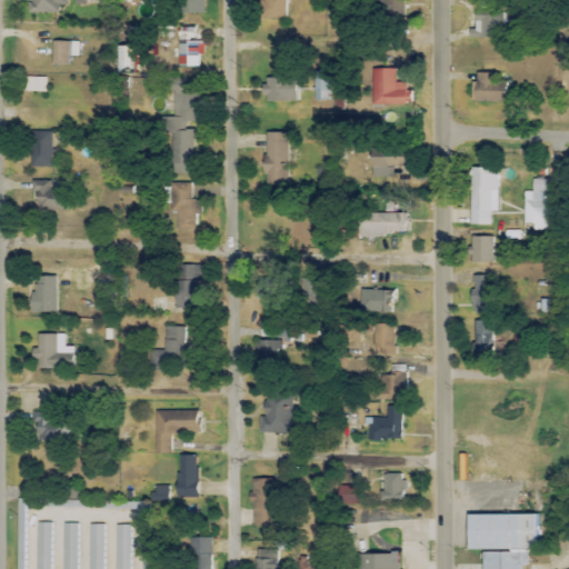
[(66,0),(30,0),(30,13),(59,13),(59,6),(67,6),(66,0)]
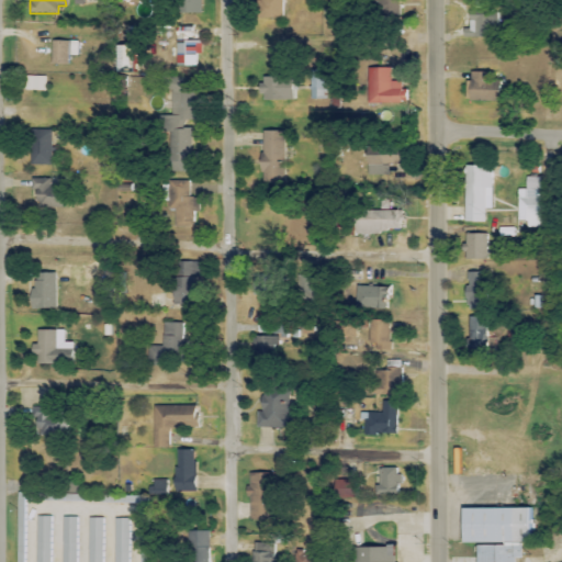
[(179,0),(180,14),(202,13),(201,0),(179,0)]
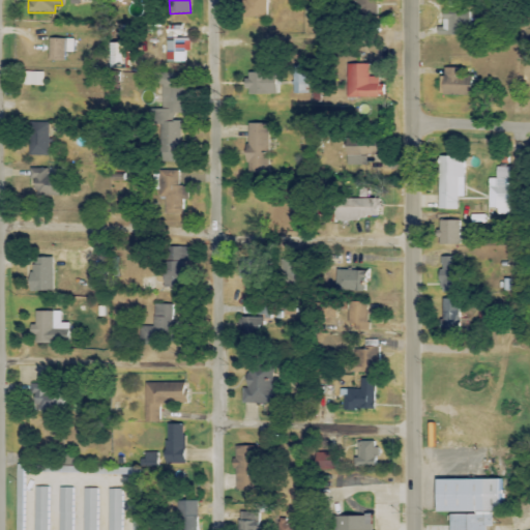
[(266,0),(239,0),(240,18),(267,18),(266,0)]
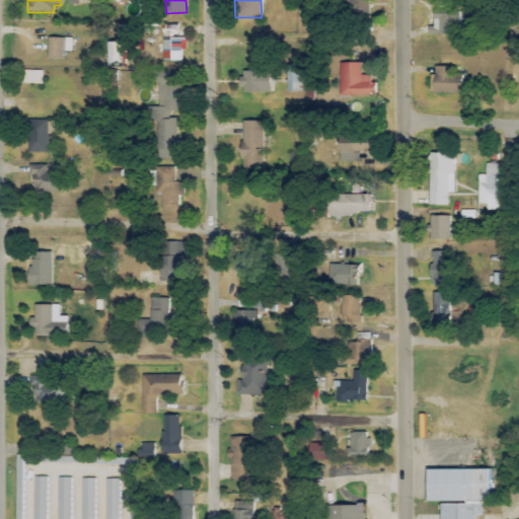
[(459,34),(458,13),(433,14),(433,34),(459,34)]
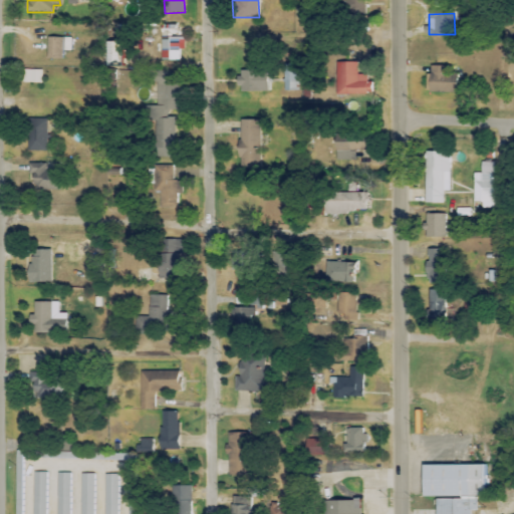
[(179,61),(179,49),(185,49),(185,38),(175,38),(175,26),(161,26),(161,61),(179,61)]
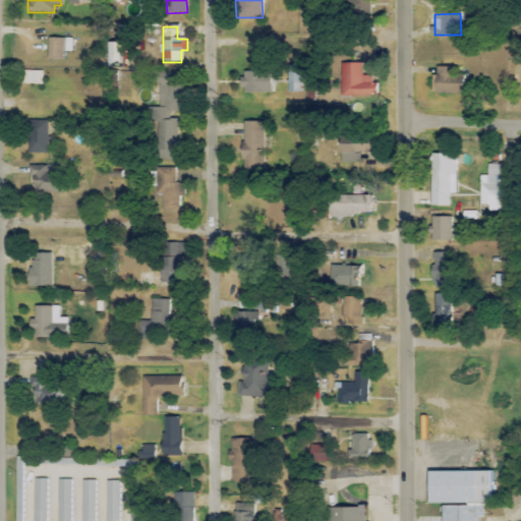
[(71,52),(71,39),(49,38),(48,60),(63,61),(63,52),(71,52)]
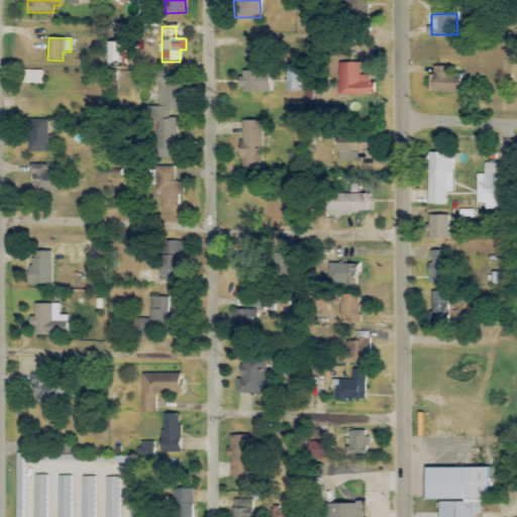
[(369,84),(368,75),(359,76),(358,63),(337,64),(338,96),(375,95),(374,83),(369,84)]
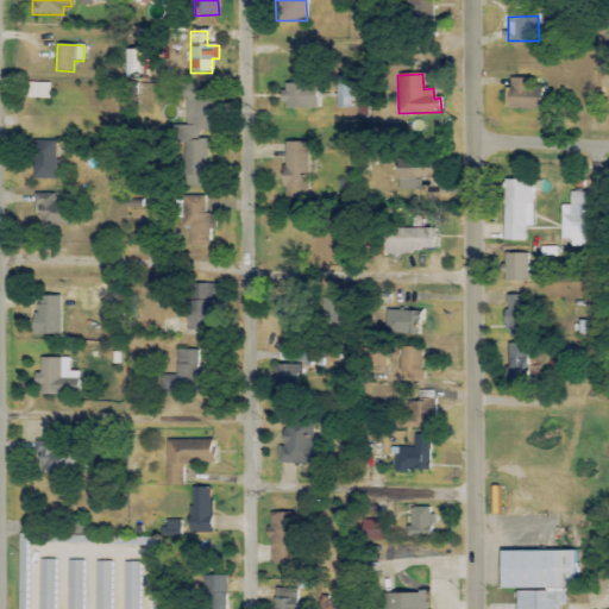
[(353,76),(336,76),(337,108),(355,108),(353,76)]
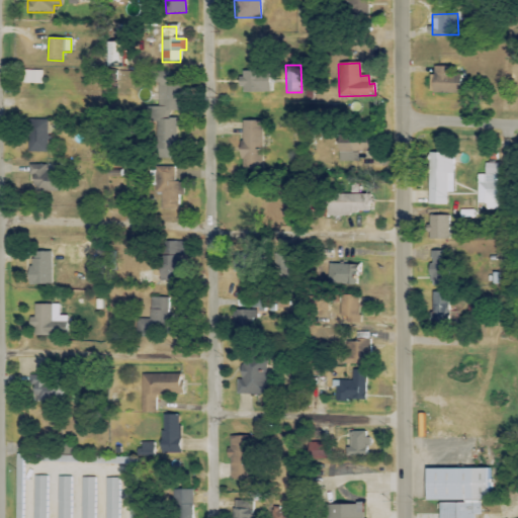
[(460,94),(461,75),(454,74),(454,68),(431,67),(431,93),(460,94)]
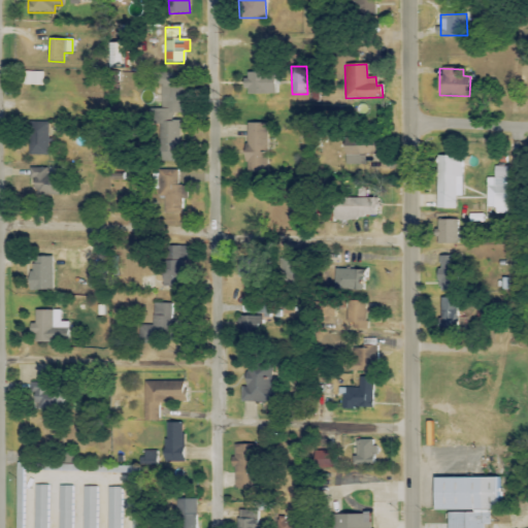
[(42,87),(42,72),(24,71),(24,86),(42,87)]
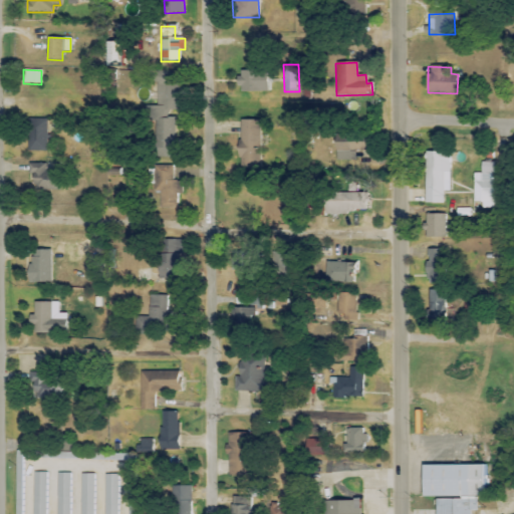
[(155,158),(181,158),(182,140),(175,140),(176,117),(169,117),(169,110),(177,110),(178,71),(149,71),(149,83),(156,83),(156,106),(146,106),(146,121),(155,121),(155,158)]
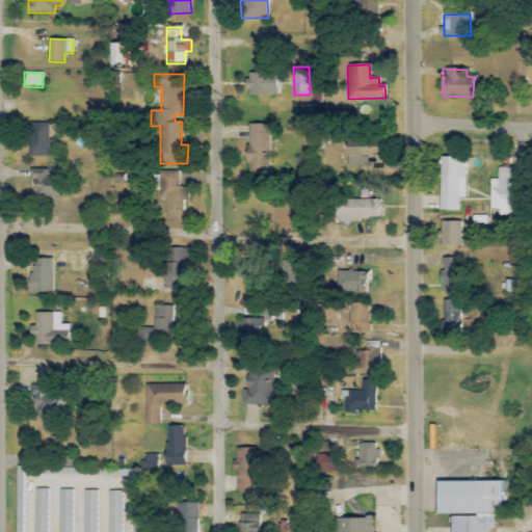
[(246,97),(276,96),(275,74),(246,75),(246,97)]
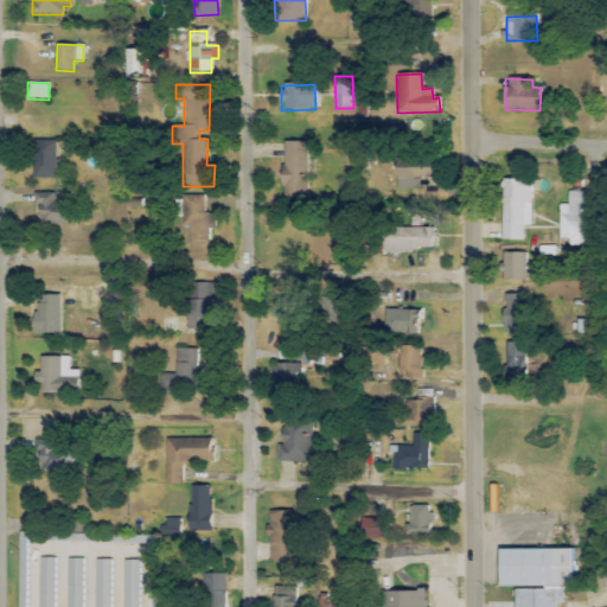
[(56,141),(34,141),(33,179),(56,179),(56,141)]
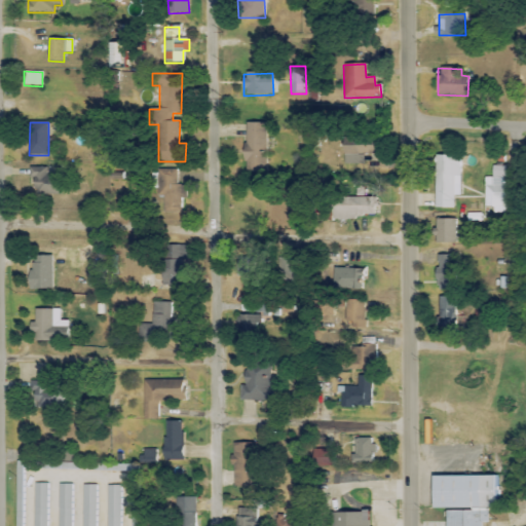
[(243,162),(252,162),(252,172),(265,172),(266,124),(245,123),(243,162)]
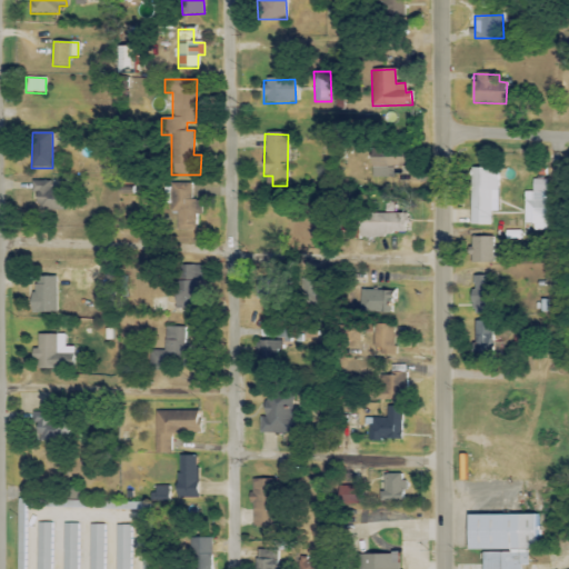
[(393,178),(393,168),(406,167),(406,158),(370,159),(370,179),(393,178)]
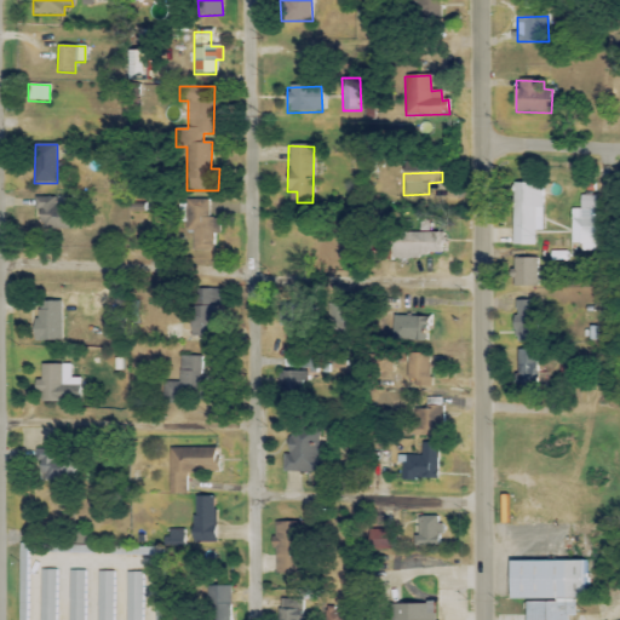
[(511,246),(534,246),(534,231),(541,231),(543,184),(512,184),(511,246)]
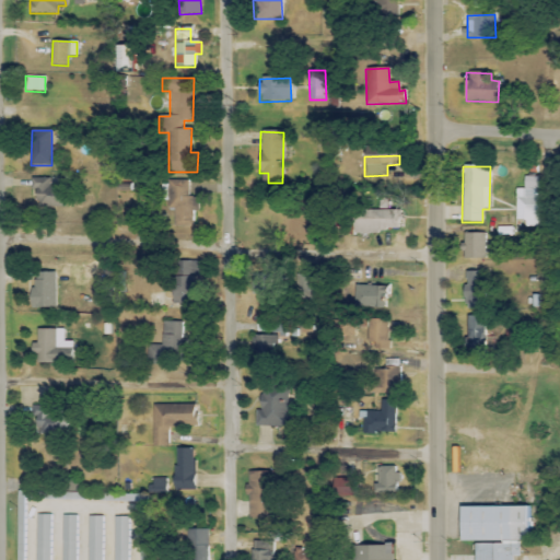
[(537,177),(524,177),(524,189),(515,189),(515,220),(524,220),(524,228),(538,226),(537,177)]
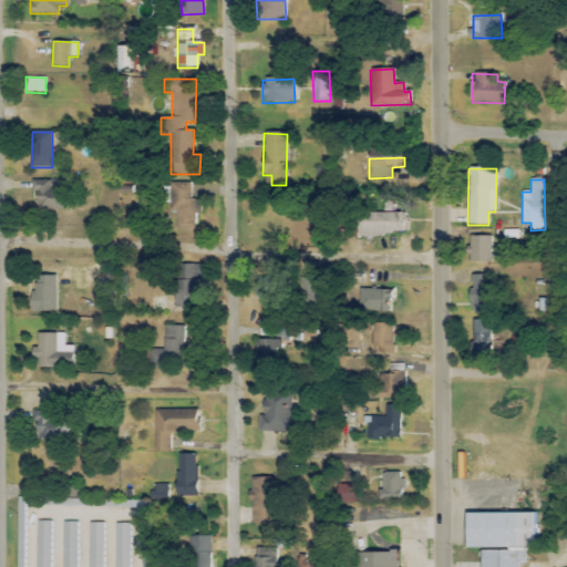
[(50,181),(34,182),(34,210),(69,209),(68,189),(50,191),(50,181)]
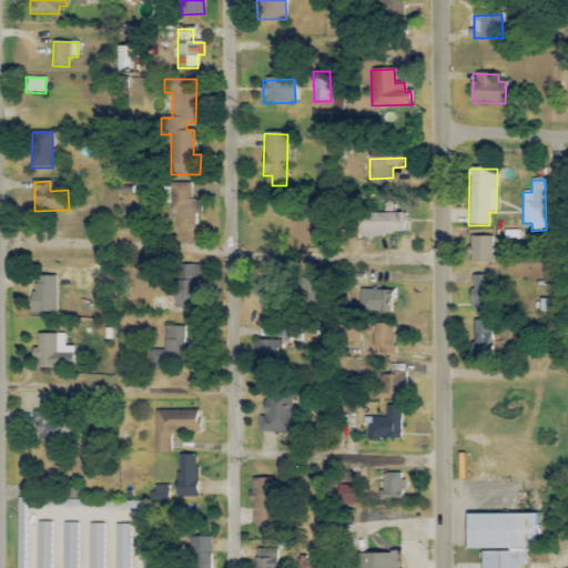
[(200,200),(192,200),(192,184),(173,183),(172,213),(179,213),(178,232),(199,232),(200,200)]
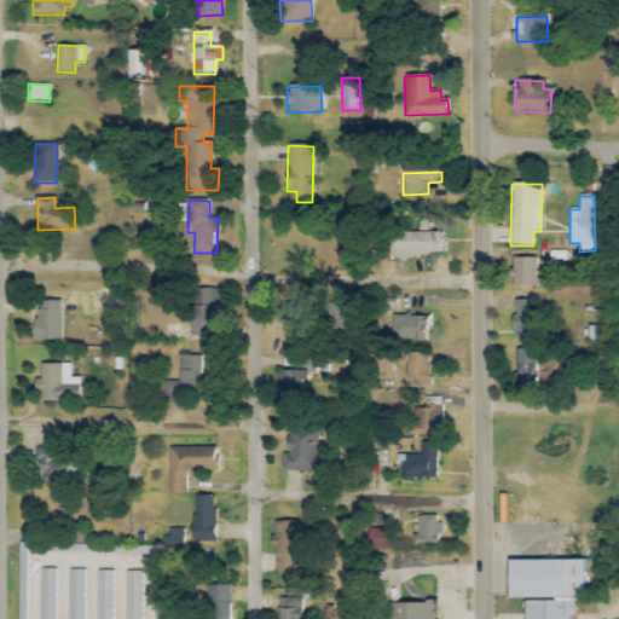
[(444,232),(389,233),(391,256),(444,256),(444,232)]
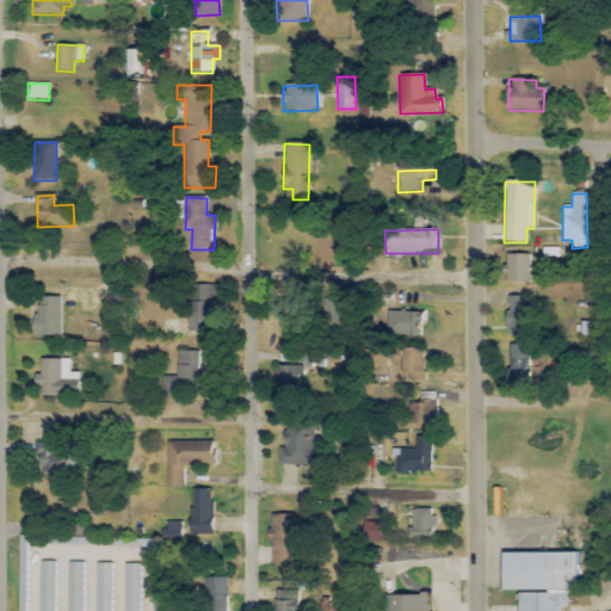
[(505,282),(529,283),(530,255),(506,254),(505,282)]
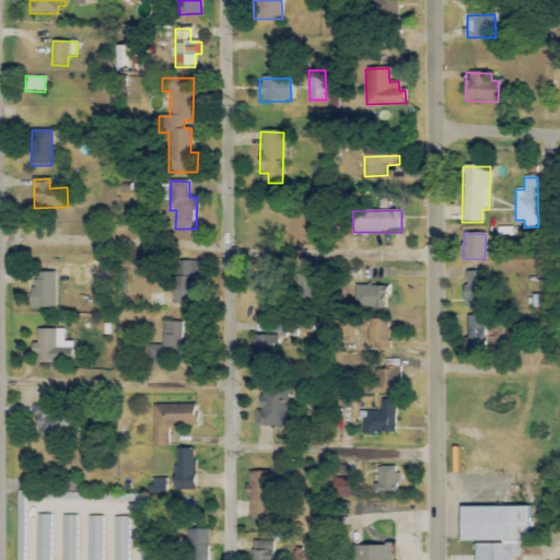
[(172,305),(194,305),(194,278),(199,278),(199,261),(175,261),(175,278),(163,278),(163,288),(172,288),(172,305)]
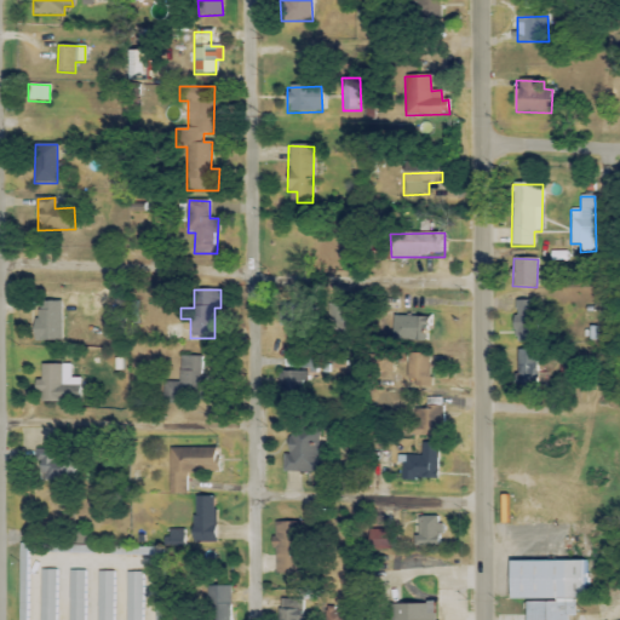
[(61,302),(35,302),(35,342),(62,342),(61,302)]
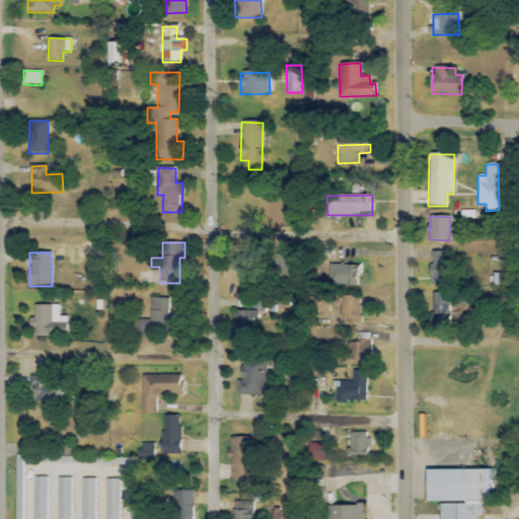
[(449,252),(432,252),(433,265),(429,265),(430,287),(450,286),(449,252)]
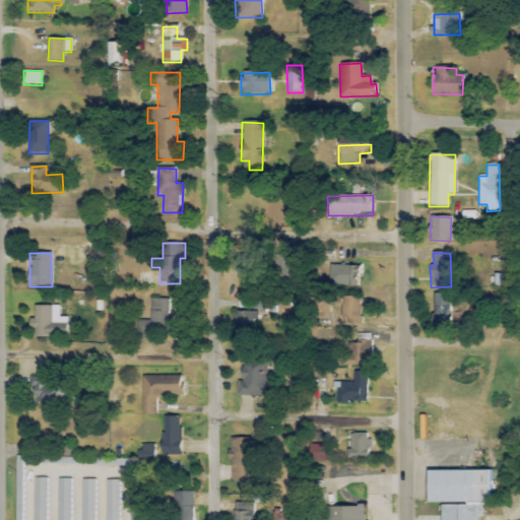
[(235,273),(252,273),(253,255),(236,255),(235,273)]
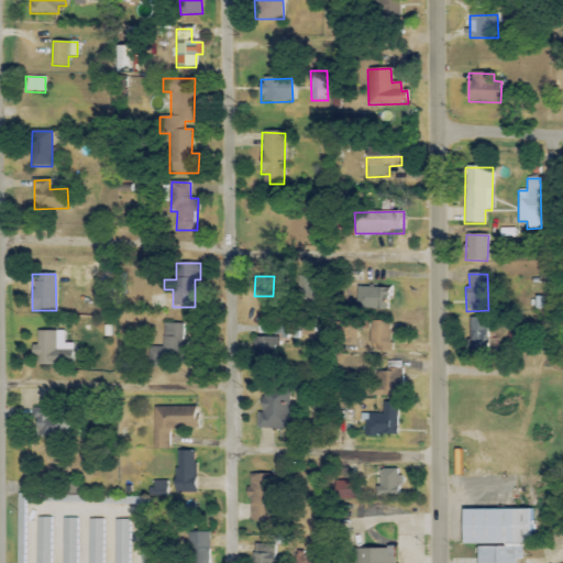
[(392,287),(359,288),(360,310),(392,309),(392,287)]
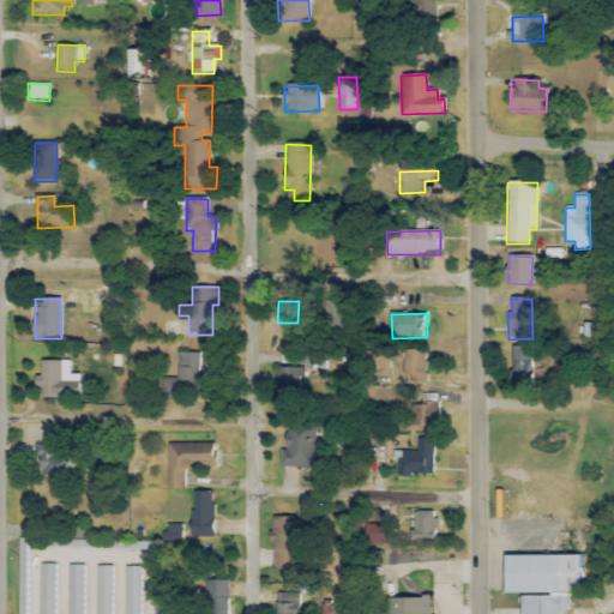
[(530,347),(512,348),(513,381),(531,380),(530,347)]
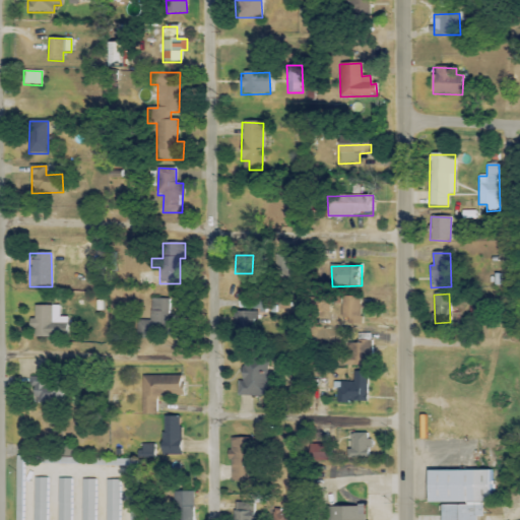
[(363,297),(343,297),(342,325),(362,325),(363,297)]
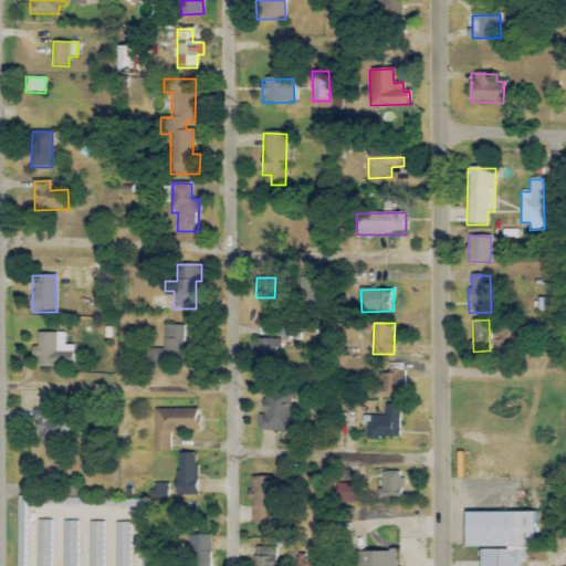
[(164,350),(150,349),(149,365),(199,366),(199,346),(184,346),(185,326),(164,325),(164,350)]
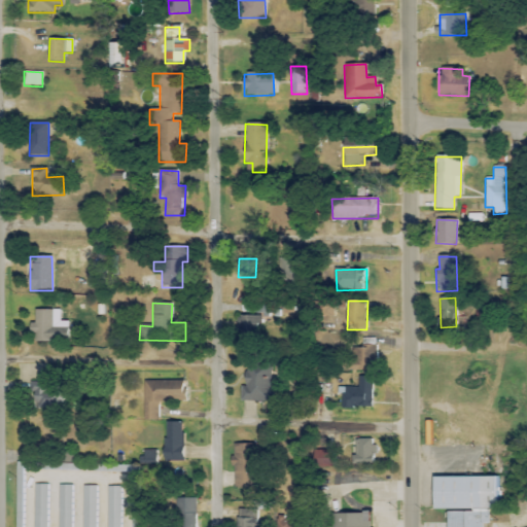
[(60,311),(35,310),(34,342),(68,343),(68,322),(60,321),(60,311)]
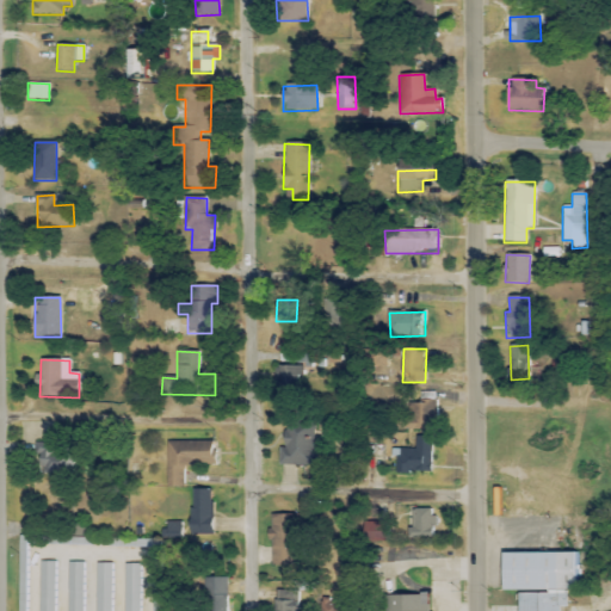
[(307,368),(278,366),(277,388),(306,389),(307,368)]
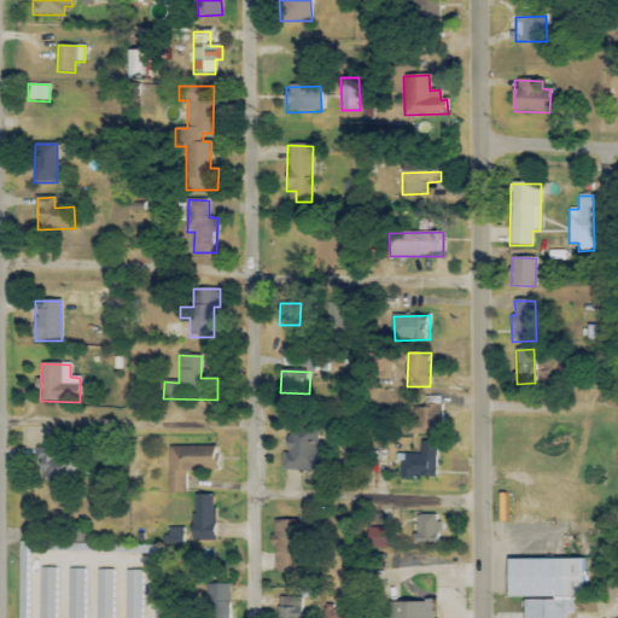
[(442,397),(426,397),(425,408),(415,408),(415,433),(436,433),(436,426),(442,426),(442,397)]
